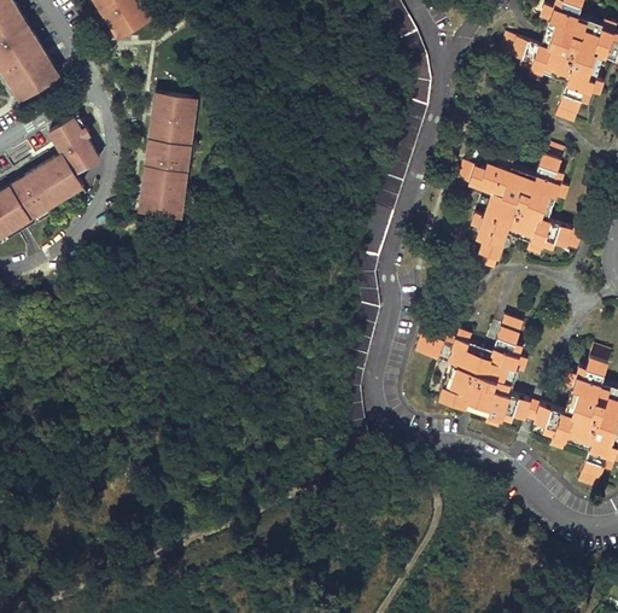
[(33,99),(59,83),(11,0),(0,0),(0,73),(17,103),(30,95),(33,99)]
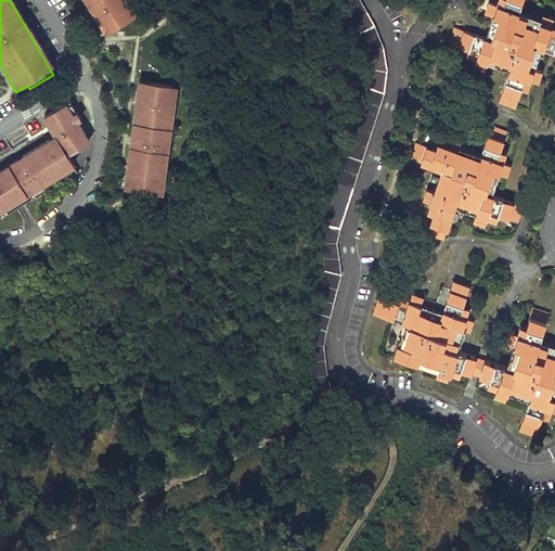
[(113,41),(136,27),(118,0),(81,0),(95,23),(108,15),(114,25),(105,29),(113,41)]
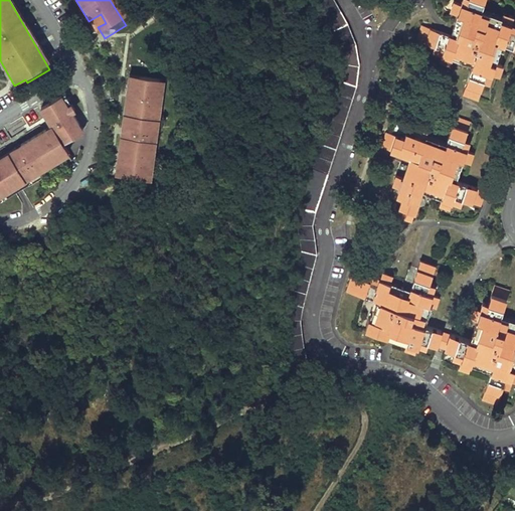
[(129,23),(115,0),(110,0),(126,25),(129,23)]
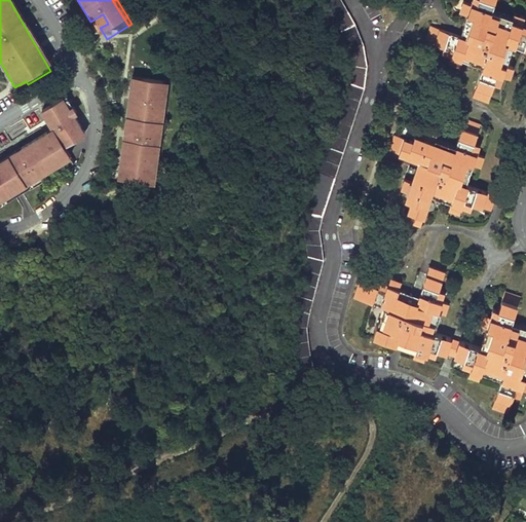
[(355,28),(339,0),(320,0),(342,38),(348,52),(351,71),(349,87),(307,216),(304,233),(308,261),(300,293),(295,313),(292,330),(294,347),(296,365),(302,383),(316,378),(311,361),(309,347),(307,331),(310,315),(324,264),(320,232),(323,219),(364,91),(367,70),(364,49),(355,28)]
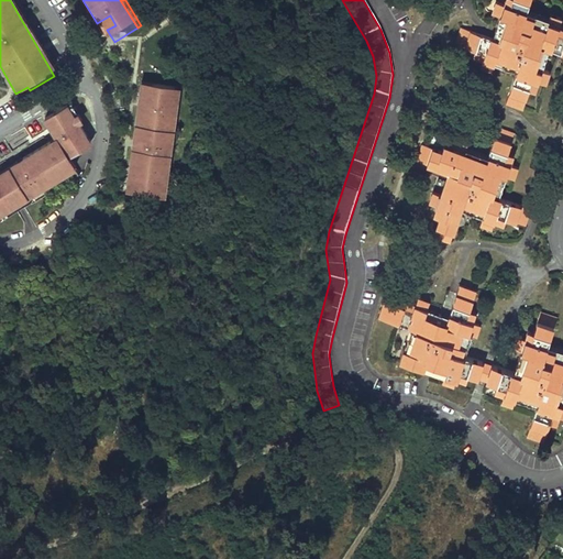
[(530,0),(512,0),(509,10),(504,8),(497,4),(493,17),(500,20),(495,34),(500,35),(498,44),(492,42),(462,31),(455,47),(475,55),(484,58),(483,64),(479,70),(492,75),(494,67),(507,72),(509,66),(517,69),(516,75),(506,105),(522,111),(529,91),(532,81),(538,84),(545,87),(550,75),(541,73),(547,58),(540,56),(543,48),(549,51),(562,54),(562,35),(556,34),(559,29),(562,21),(550,18),(549,22),(548,25),(525,17),(527,13),(530,0)]
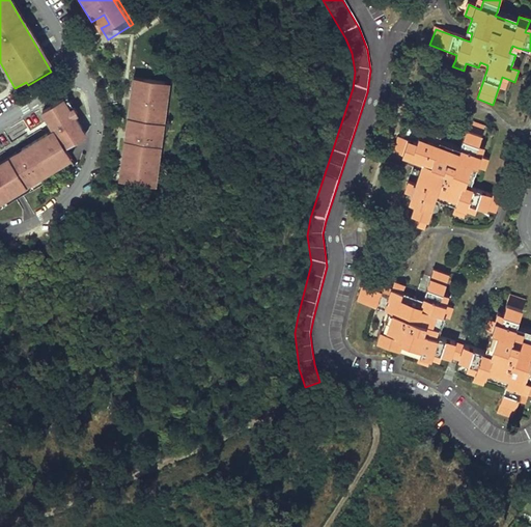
[(516,24),(518,21),(497,12),(495,16),(516,24)]
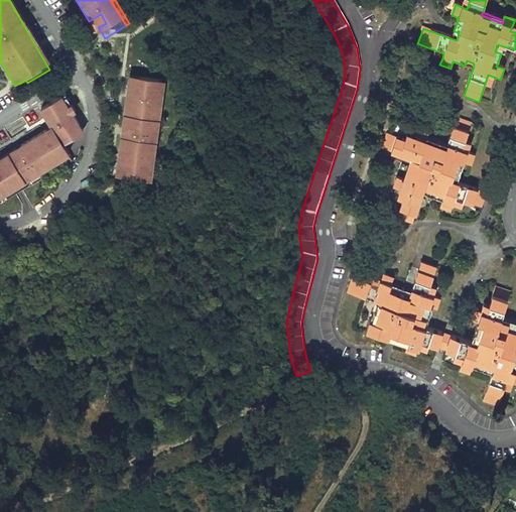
[(101,14),(89,21),(100,40),(105,38),(98,27),(106,23),(101,14)]
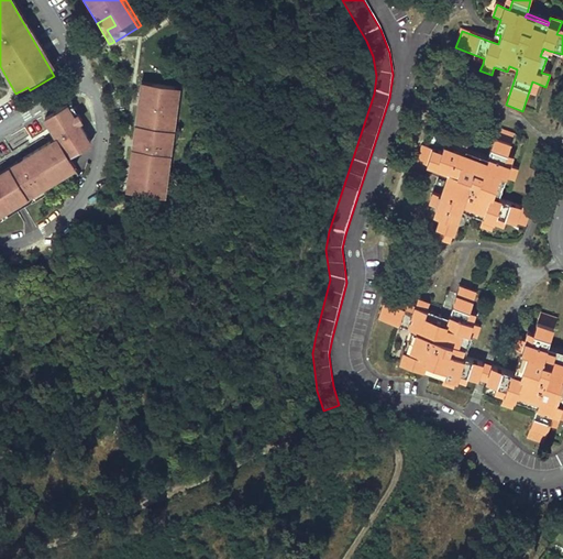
[(484,58),(475,55),(473,61),(483,64),(484,58)]
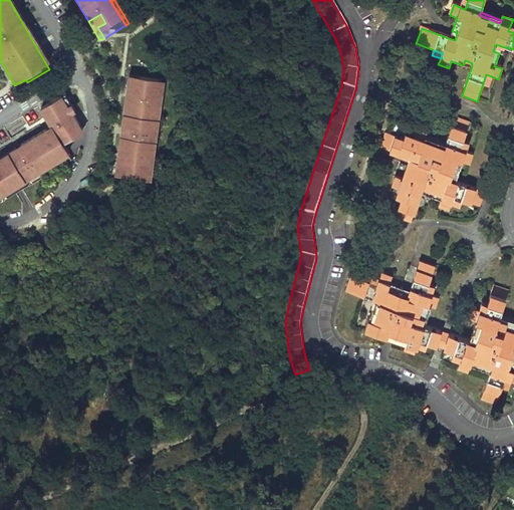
[(16,88),(27,82),(25,79),(14,85),(16,88)]
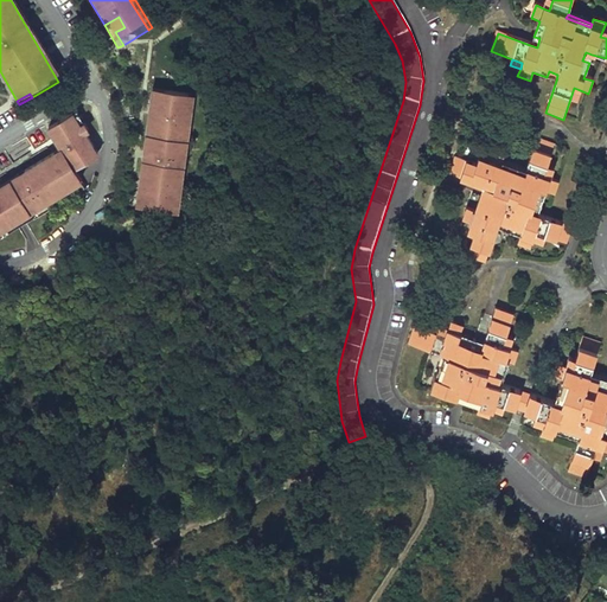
[(174,213),(191,119),(186,119),(189,108),(153,102),(151,114),(159,115),(158,122),(170,123),(168,132),(148,128),(142,165),(161,168),(160,177),(140,173),(138,191),(158,194),(155,203),(145,200),(144,204),(139,203),(136,218),(168,224),(170,213),(174,213)]
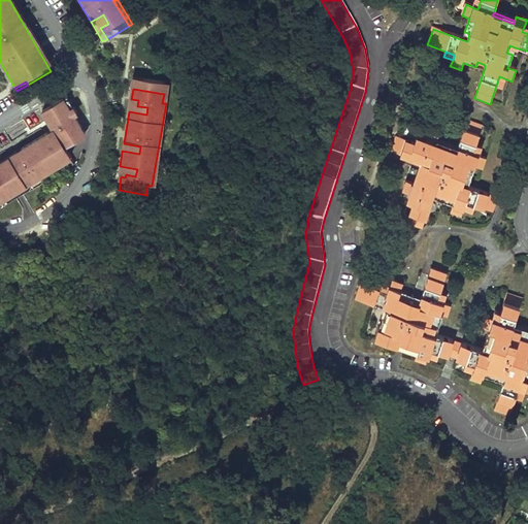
[(138,100),(131,99),(129,111),(146,115),(147,107),(137,106),(138,100)]
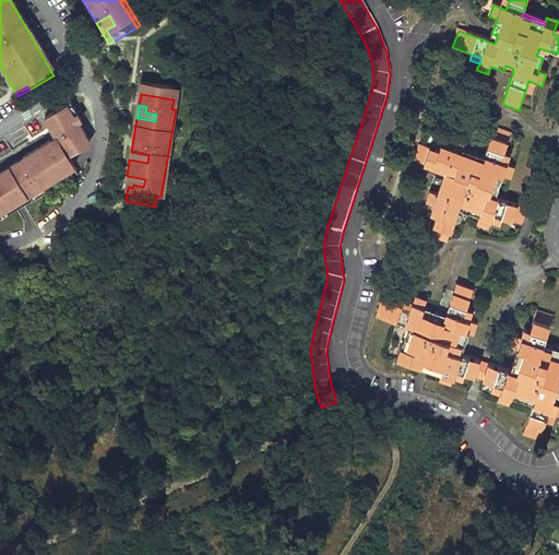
[(76,122),(70,111),(66,114),(72,125),(76,122)]
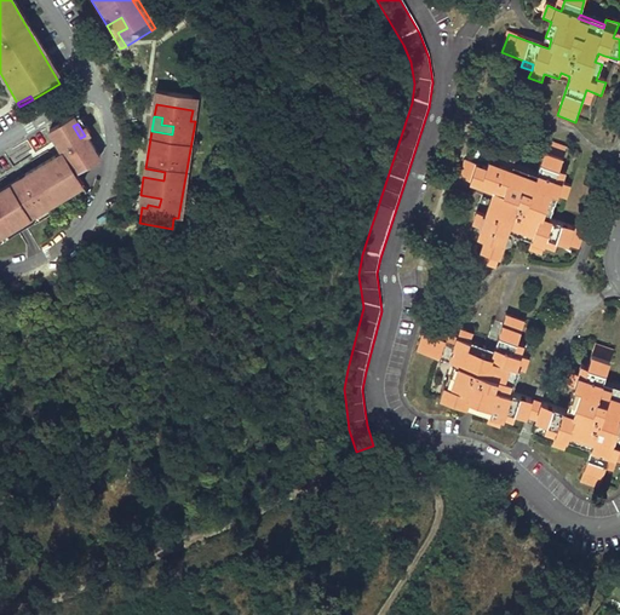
[(0,249),(29,234),(30,235),(85,203),(73,183),(91,172),(86,165),(93,161),(85,145),(89,143),(85,136),(80,138),(73,126),(47,141),(58,157),(65,153),(69,160),(62,165),(69,178),(62,182),(53,166),(22,184),(30,200),(24,203),(18,193),(10,197),(7,193),(0,195),(0,249)]
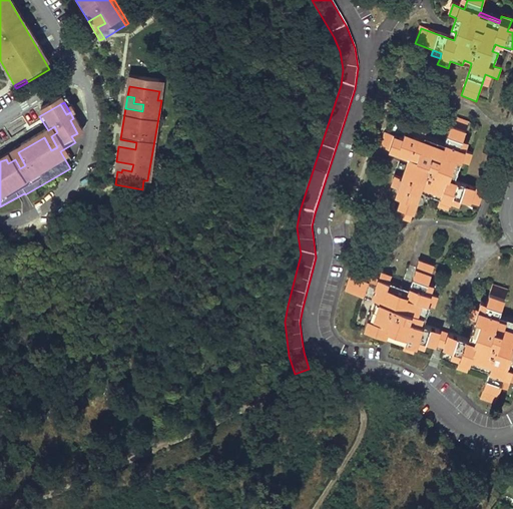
[(427,135),(415,131),(413,138),(411,144),(403,141),(386,135),(380,150),(408,160),(413,162),(411,168),(406,167),(402,180),(394,177),(391,187),(398,190),(403,192),(400,200),(395,218),(410,223),(419,195),(421,190),(428,192),(427,198),(440,202),(438,208),(448,211),(450,205),(452,199),(460,202),(478,208),(483,193),(454,183),(449,182),(452,175),(456,176),(461,163),(468,165),(472,154),(464,152),(460,150),(463,141),(468,125),(453,120),(444,146),(443,149),(424,142),(425,139),(427,135)]
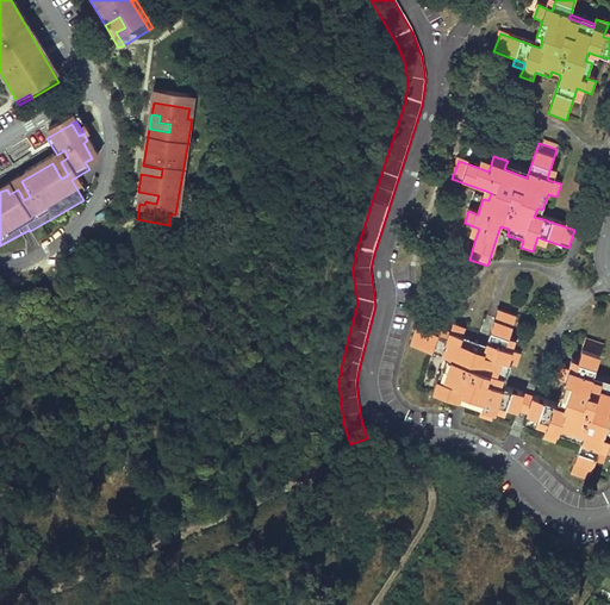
[(57,155),(60,160),(53,163),(61,179),(68,175),(61,162),(68,157),(64,150),(57,155)]
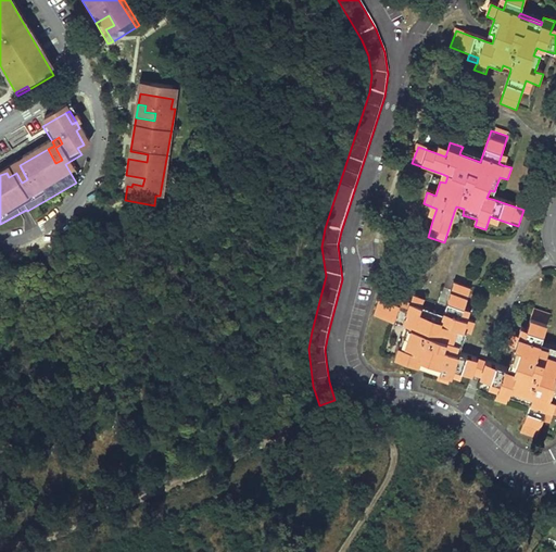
[(88,151),(84,145),(77,148),(81,154),(88,151)]
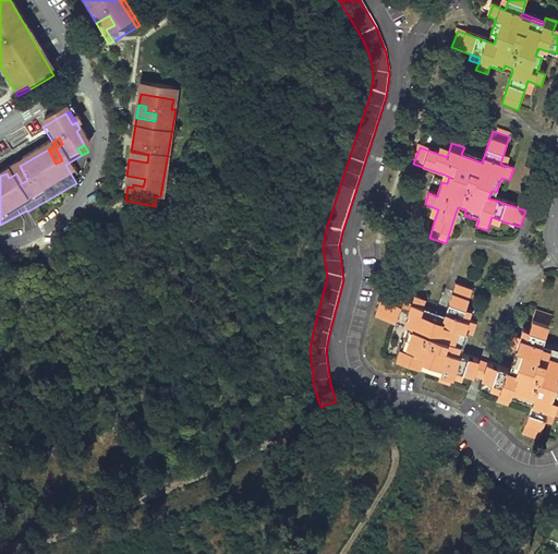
[(449,151),(440,147),(438,154),(447,157),(449,151)]
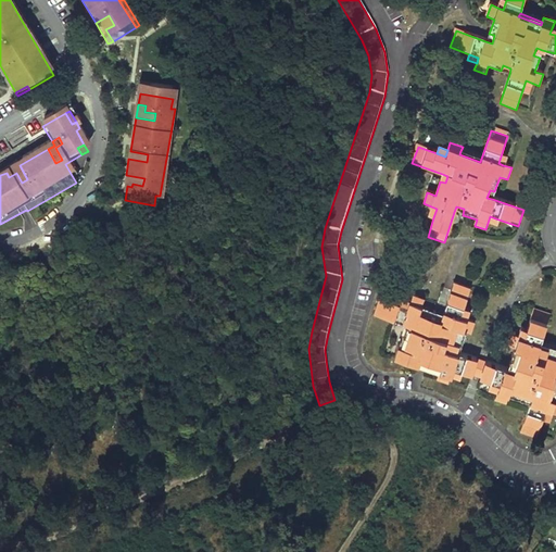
[(148,154),(130,151),(128,159),(147,162),(148,154)]
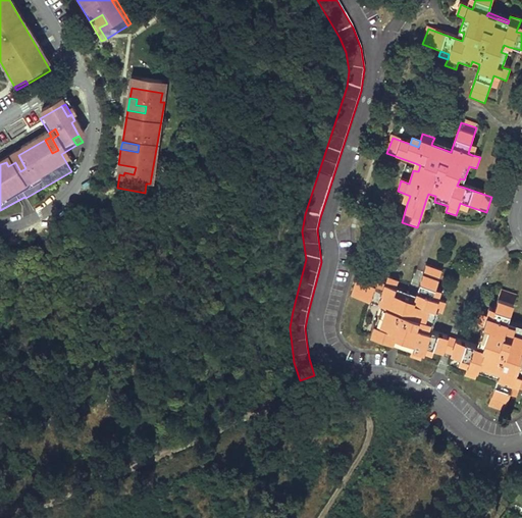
[(452,149),(432,142),(431,145),(451,152),(452,149)]
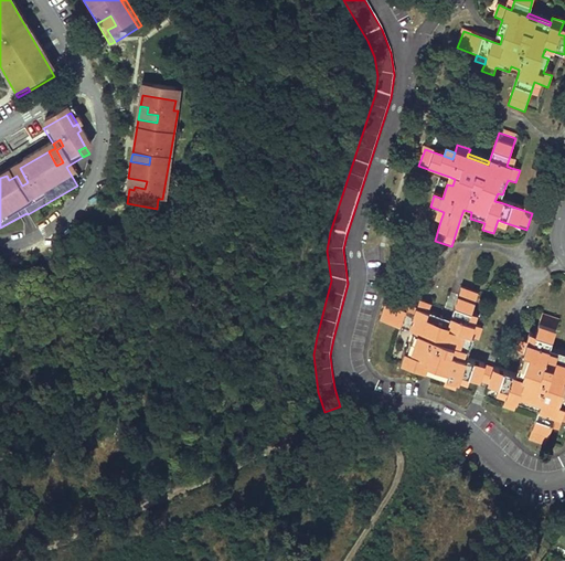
[(28,182),(20,168),(7,176),(9,180),(17,176),(22,186),(28,182)]
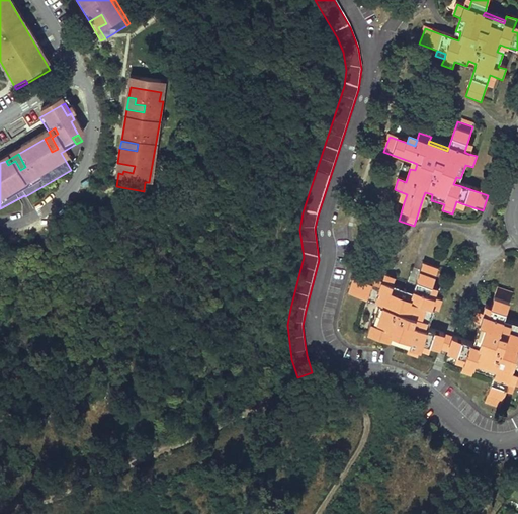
[(135,166),(117,163),(113,186),(116,186),(118,173),(122,174),(123,171),(133,173),(135,166)]
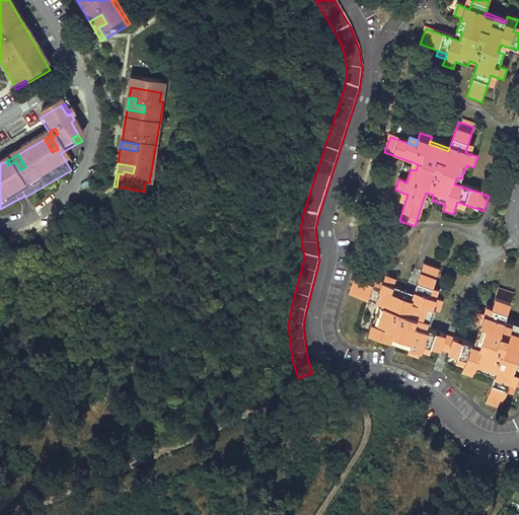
[(465,205),(457,202),(455,208),(463,211),(465,205)]
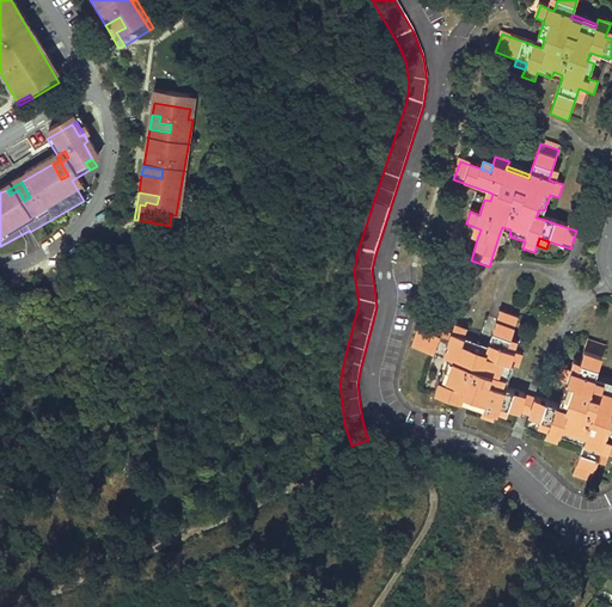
[(440,338),(418,331),(412,350),(447,361),(453,363),(451,372),(444,369),(435,396),(460,404),(463,398),(471,400),(469,406),(483,411),(482,420),(494,423),(497,415),(499,409),(509,412),(519,416),(525,398),(506,392),(501,391),(509,366),(513,367),(518,368),(521,356),(514,354),(508,351),(510,341),(518,319),(500,313),(488,348),(487,354),(478,351),(481,345),(465,339),(467,331),(454,327),(452,336),(450,342),(440,338)]
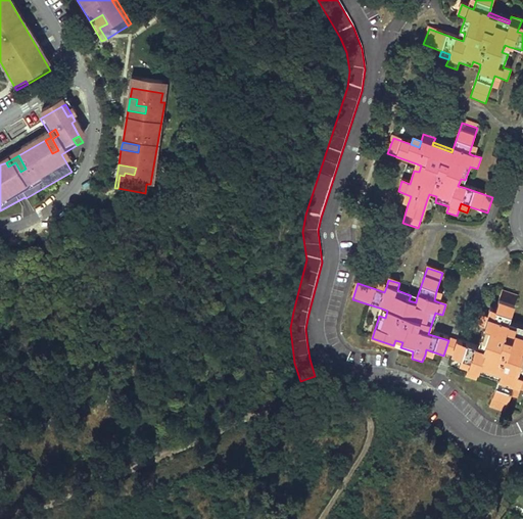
[(442,293),(436,291),(434,300),(439,302),(442,293)]
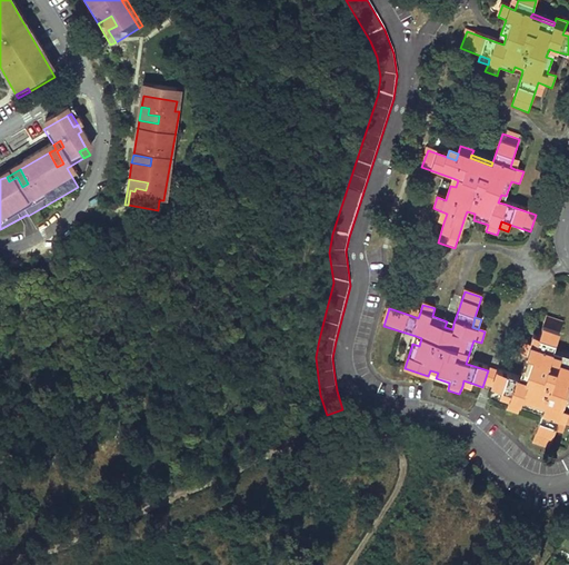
[(562,325),(546,318),(539,339),(537,348),(530,346),(523,344),(519,356),(527,358),(522,373),(527,375),(525,383),(519,380),(497,373),(491,390),(501,394),(511,396),(509,403),(507,410),(518,414),(520,406),(536,410),(537,406),(545,408),(543,414),(533,446),(550,450),(556,432),(559,422),(566,423),(568,424),(568,395),(568,392),(568,362),(552,356),(553,353),(562,325)]
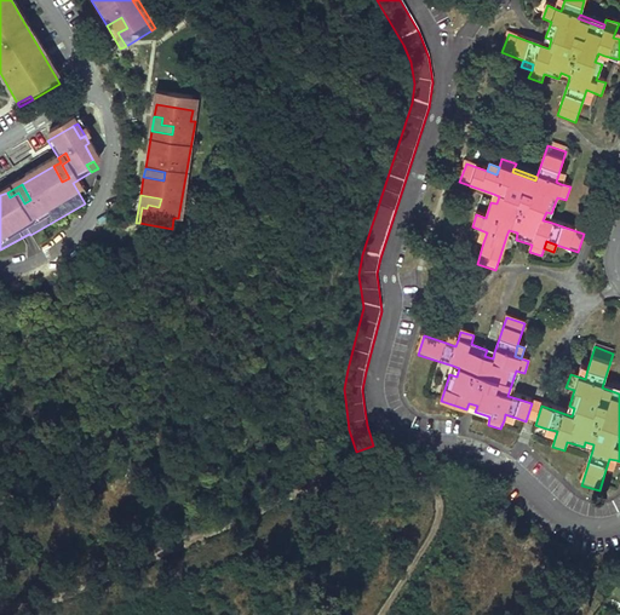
[(587,369),(581,367),(578,377),(585,379),(587,369)]
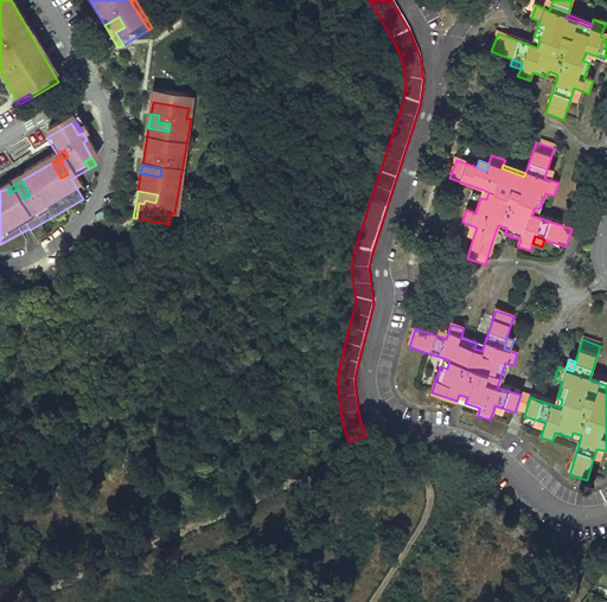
[(509,364),(505,363),(497,388),(502,389),(509,364)]
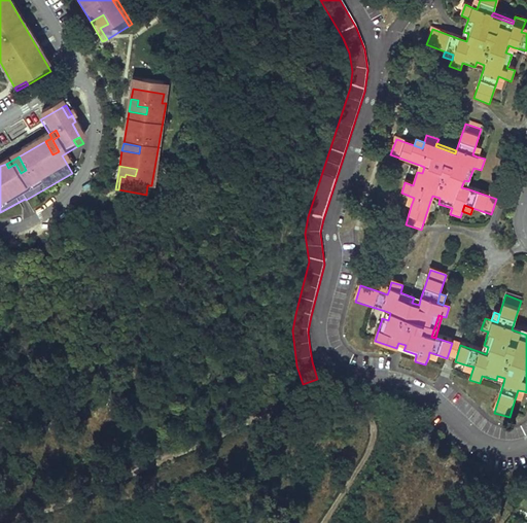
[(460,345),(452,343),(447,358),(455,361),(460,345)]
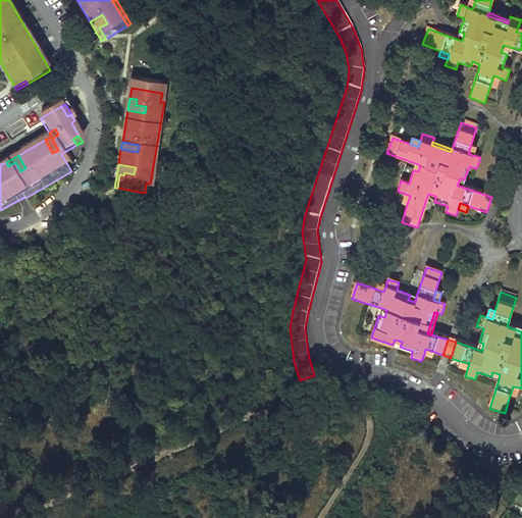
[(469,363),(460,361),(458,366),(467,369),(469,363)]
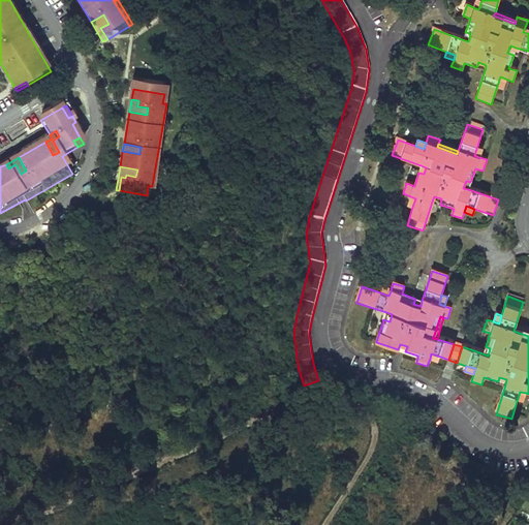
[(526,393),(520,392),(517,401),(523,402),(526,393)]
